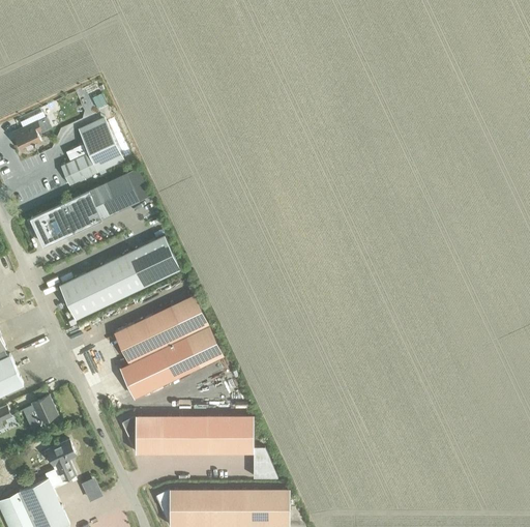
[(99,105),(106,101),(96,82),(90,85),(93,90),(89,92),(92,99),(96,97),(99,105)]
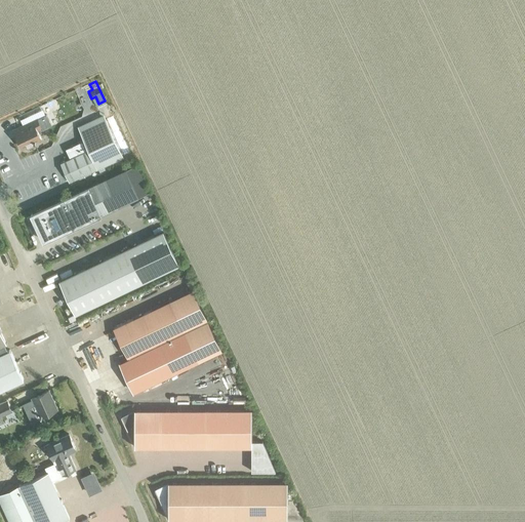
[(28,148),(29,151),(35,148),(34,145),(41,142),(37,132),(41,130),(40,129),(51,124),(48,117),(37,122),(37,121),(14,132),(17,138),(16,139),(22,151),(28,148)]
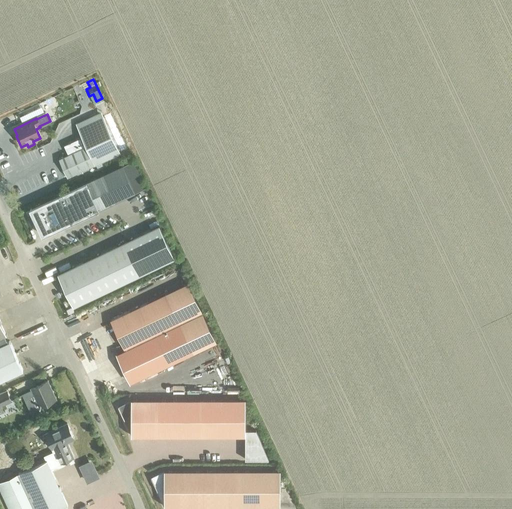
[(58,161),(67,180),(120,155),(101,114),(75,126),(86,148),(84,149),(84,147),(67,155),(68,157),(58,161)]
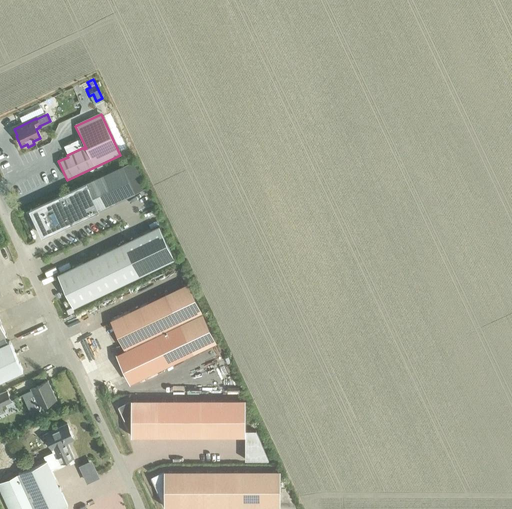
[(67,155),(84,147),(80,140),(63,148),(67,155)]
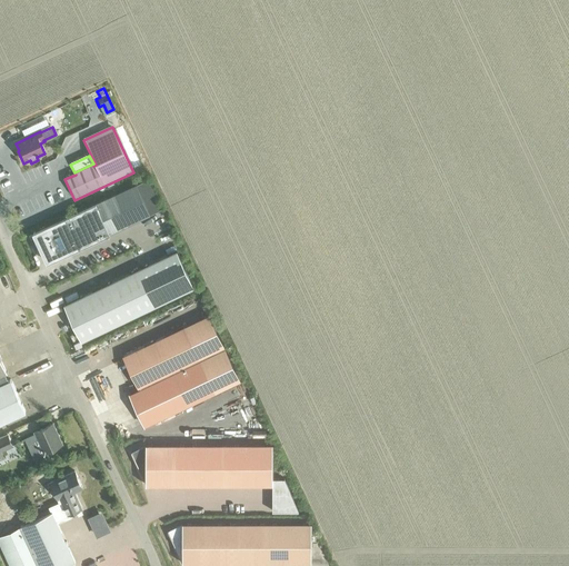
[(35,234),(49,265),(150,217),(136,186),(35,234)]
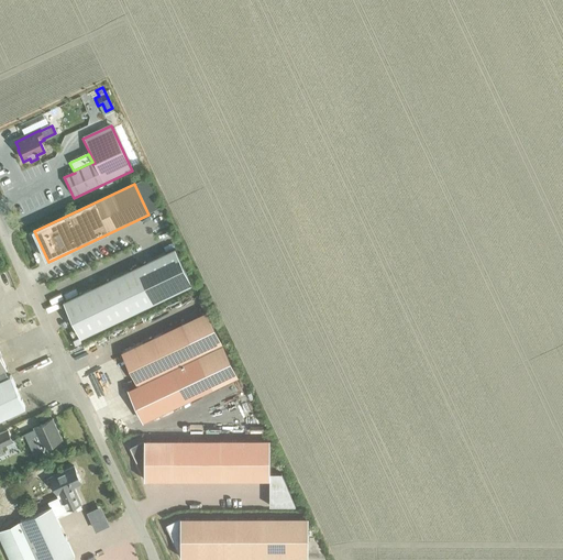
[(175,251),(155,260),(173,296),(191,286),(175,251)]
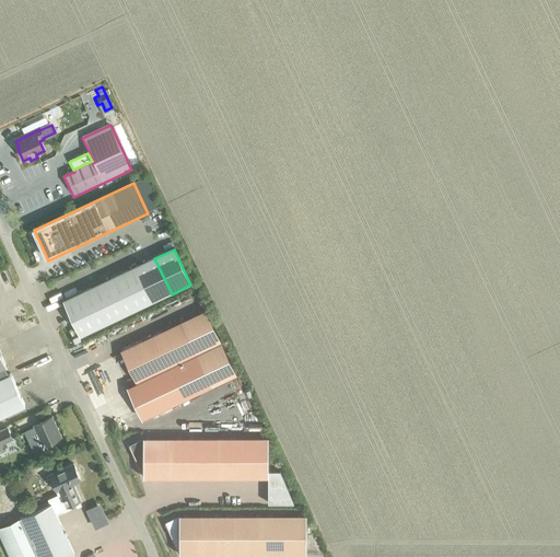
[(154,258),(136,267),(153,303),(172,294),(154,258)]
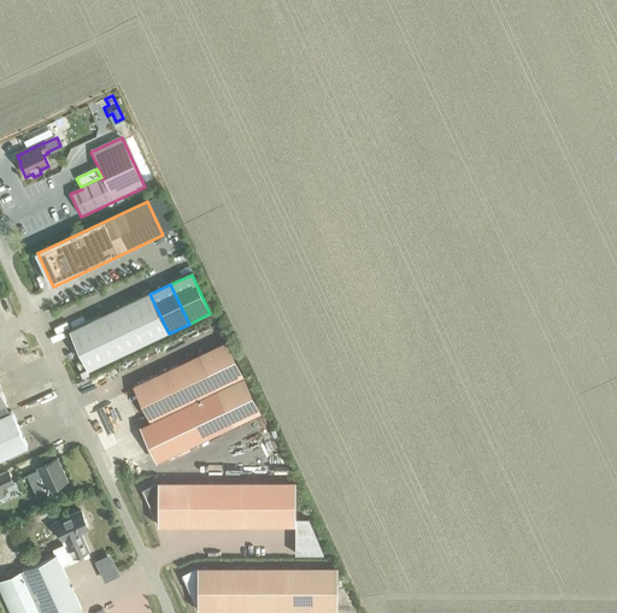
[(130,304),(148,343),(169,334),(150,294),(130,304)]
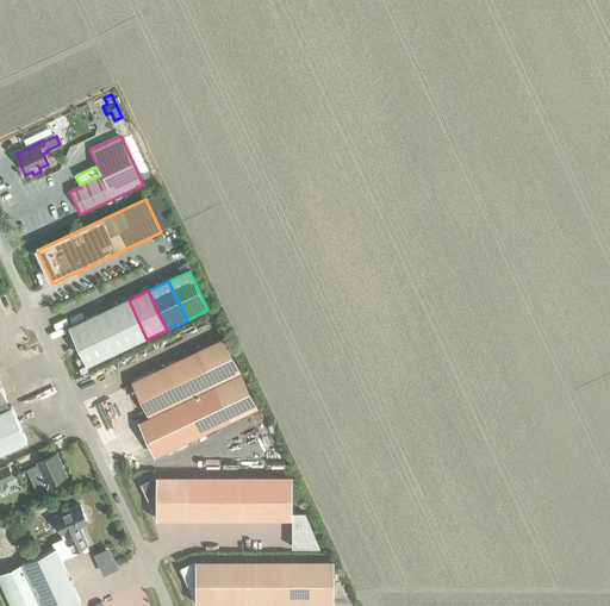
[(128,349),(147,339),(129,300),(110,308),(109,310),(128,349)]
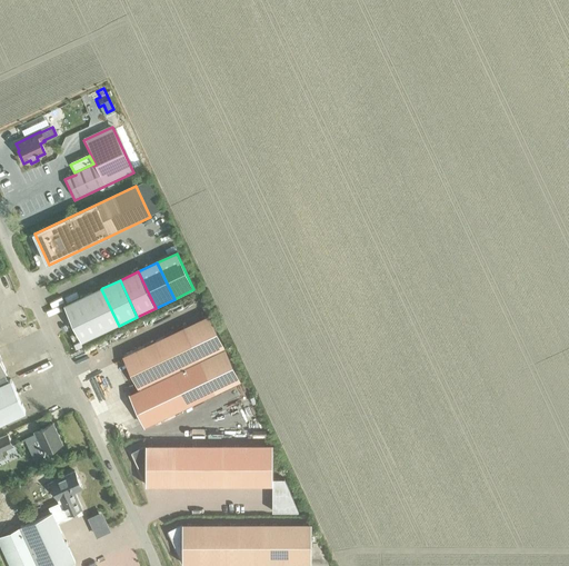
[(119,326),(101,289),(63,307),(81,344),(119,326)]
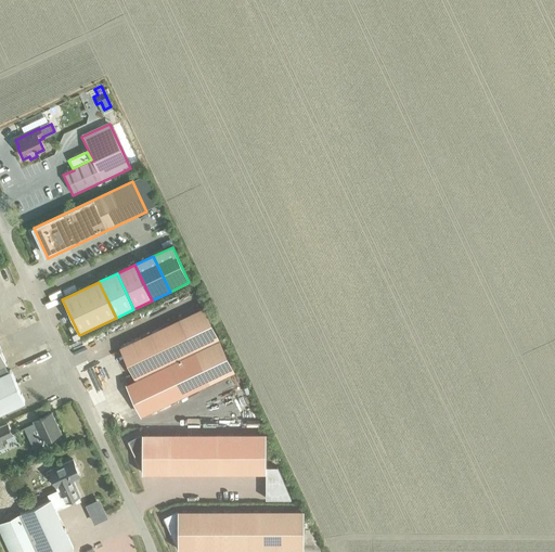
[(204,309),(119,349),(136,382),(126,386),(141,418),(235,374),(204,309)]
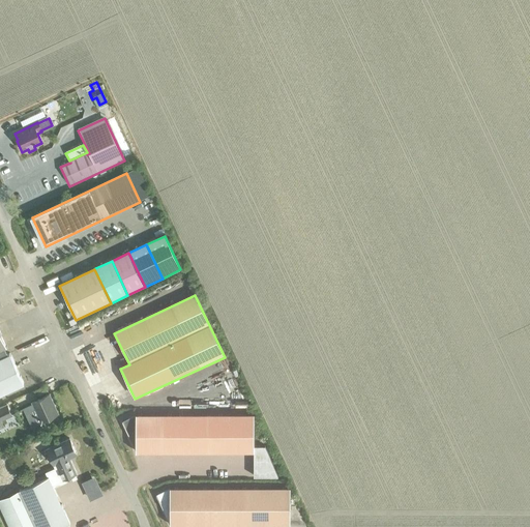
[(0,359),(0,397),(24,386),(9,355),(5,357),(0,359)]
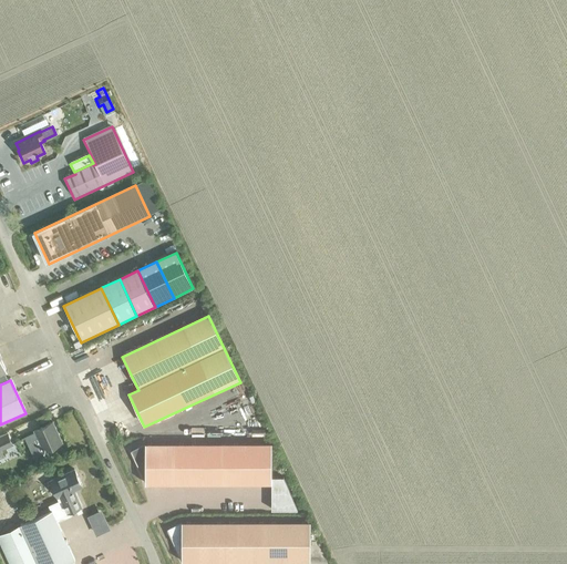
[(58,436),(57,437),(54,431),(55,431),(52,424),(34,433),(43,453),(62,445),(58,436)]
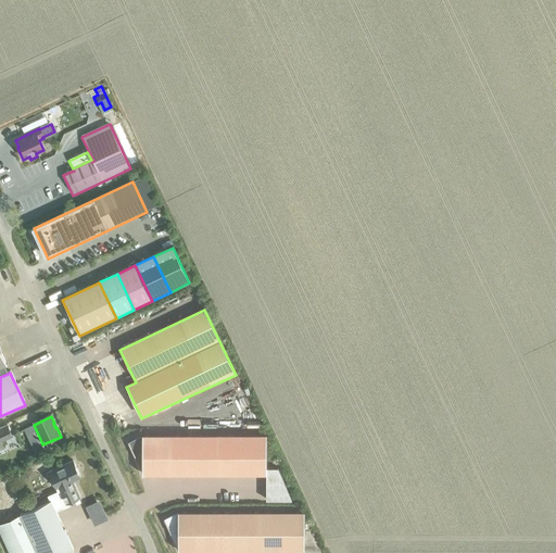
[(8,426),(0,429),(0,443),(13,438),(8,426)]
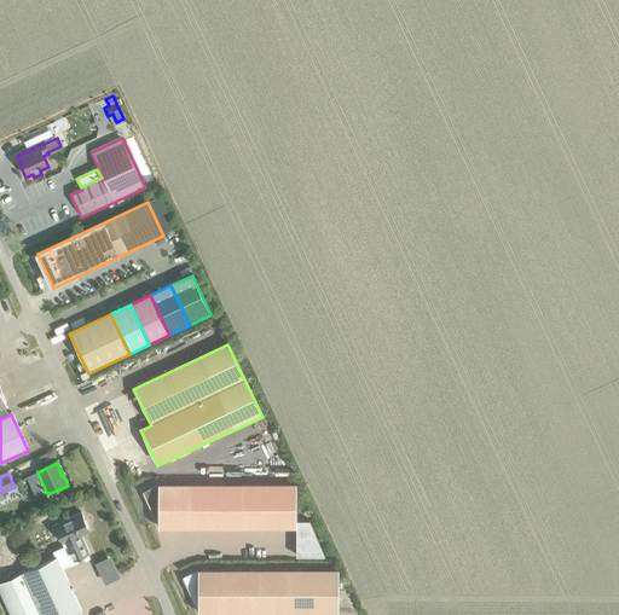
[(296,486),(158,486),(158,487),(143,494),(143,493),(142,493),(155,521),(158,521),(158,529),(295,529),(298,529),(298,522),(296,486)]
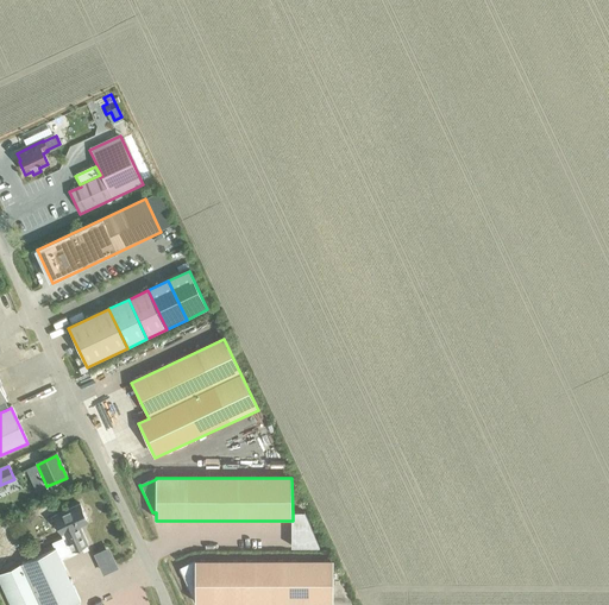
[(80,506),(54,518),(62,536),(64,535),(66,540),(54,546),(55,549),(56,549),(61,559),(88,547),(81,533),(80,533),(77,529),(88,524),(80,506)]
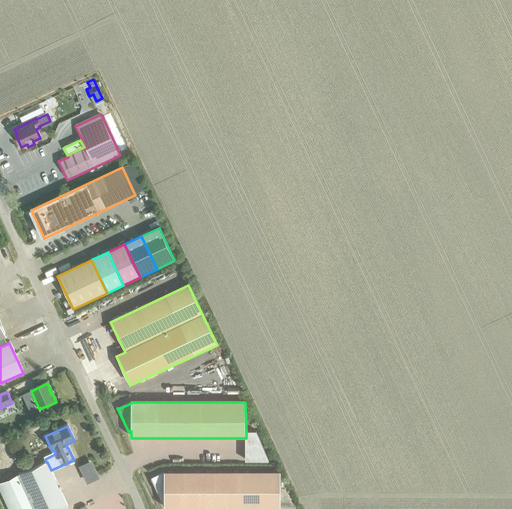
[(244,438),(245,462),(268,461),(255,432),(246,432),(246,438),(244,438)]
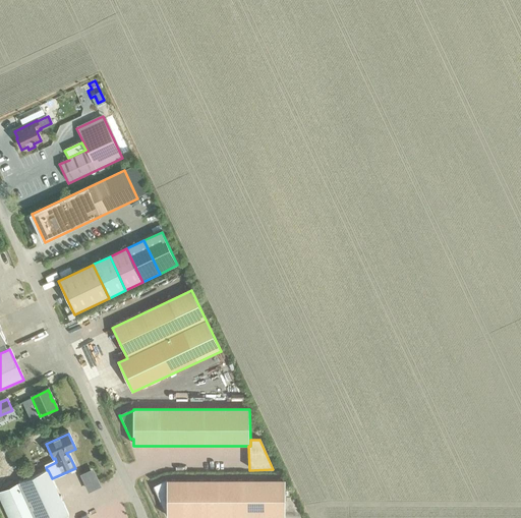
[(0,453),(0,463),(0,464),(9,460),(5,451),(0,453)]
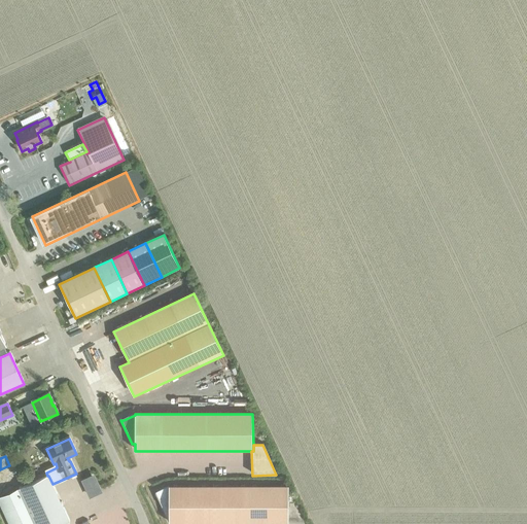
[(70,523),(51,484),(48,476),(47,476),(1,497),(13,523),(70,523)]
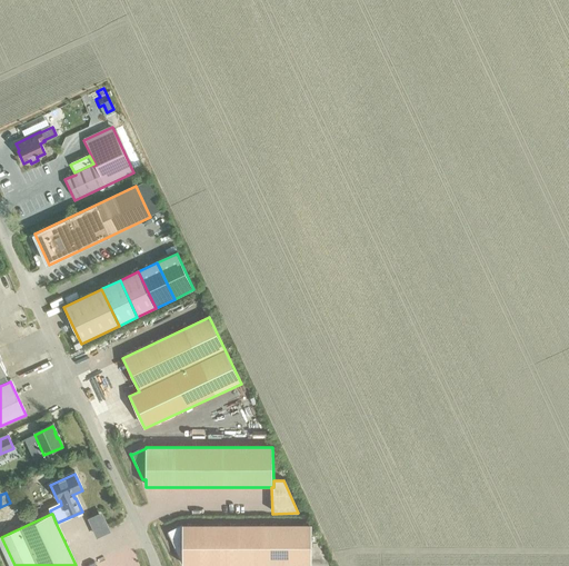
[(289,565),(289,525),(268,526),(268,565),(289,565)]
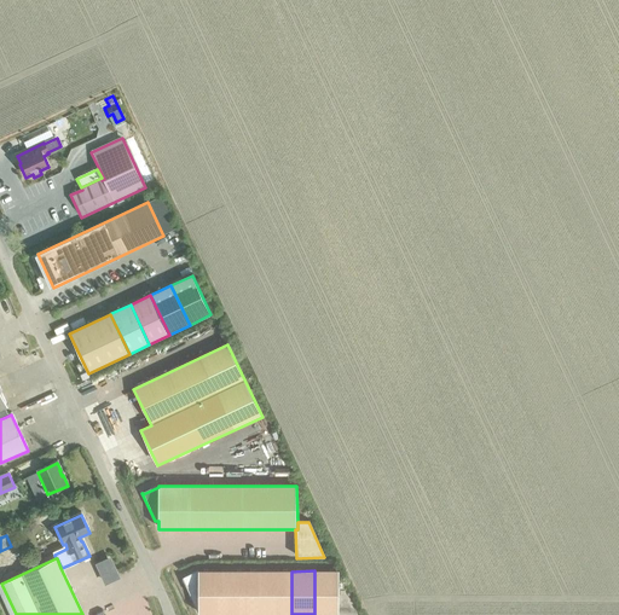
[(314,570),(314,614),(339,614),(337,570),(314,570)]
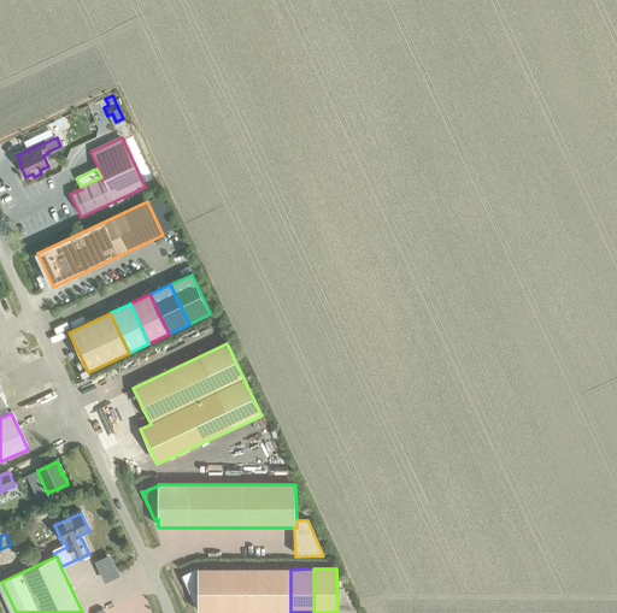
[(221,612),(221,570),(198,570),(198,612),(221,612)]
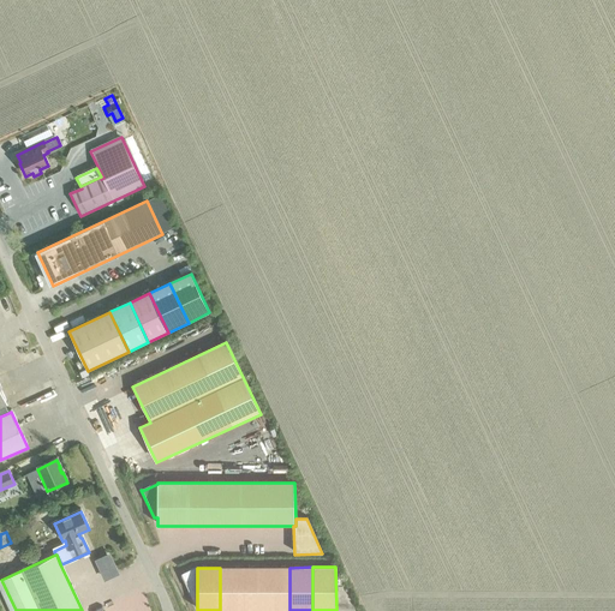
[(243,610),(243,568),(220,568),(220,610),(243,610)]
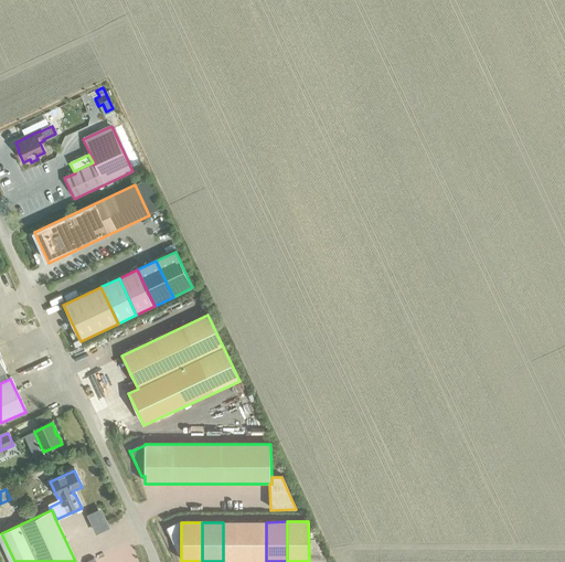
[(245,561),(245,522),(223,522),(223,561),(245,561)]
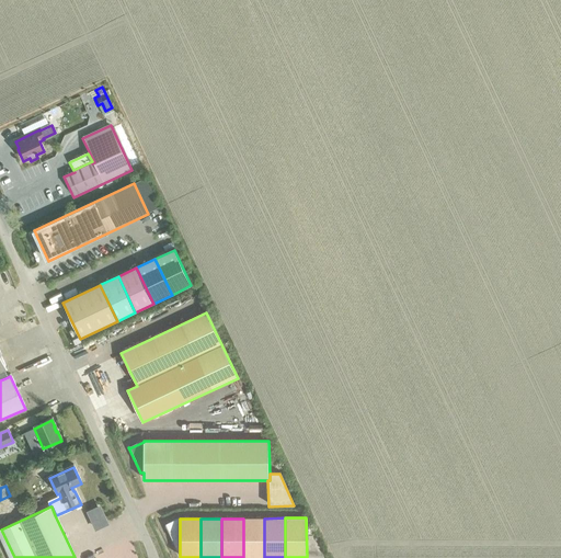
[(264,557),(264,519),(243,519),(243,557),(264,557)]
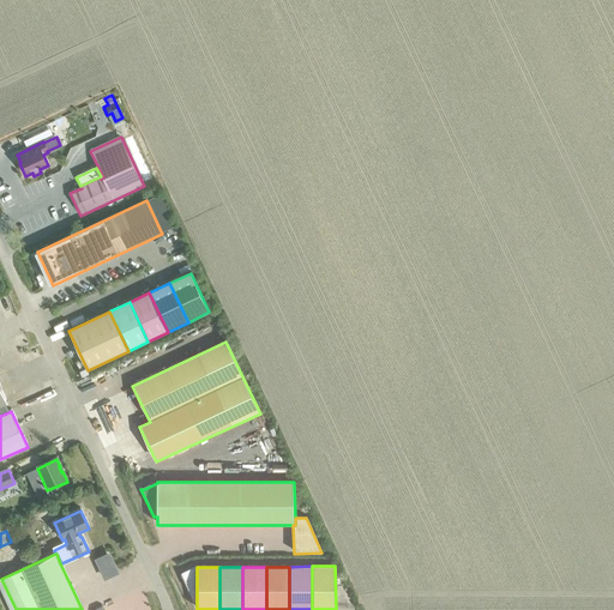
All buildings are outlined.
